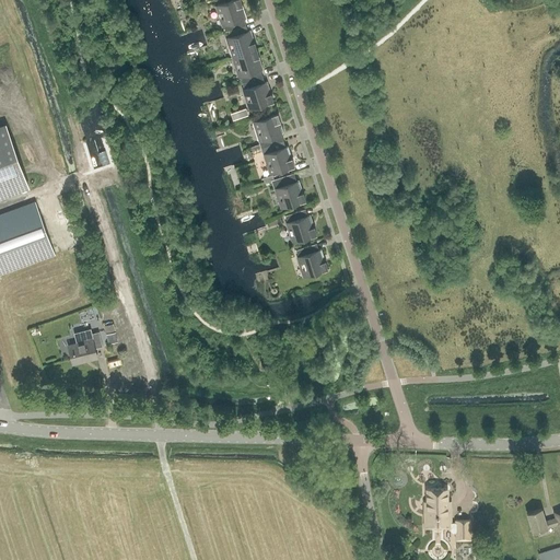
[(246,18),(241,0),(233,0),(218,6),(225,32),(229,31),(243,26),(241,20),(246,18)]
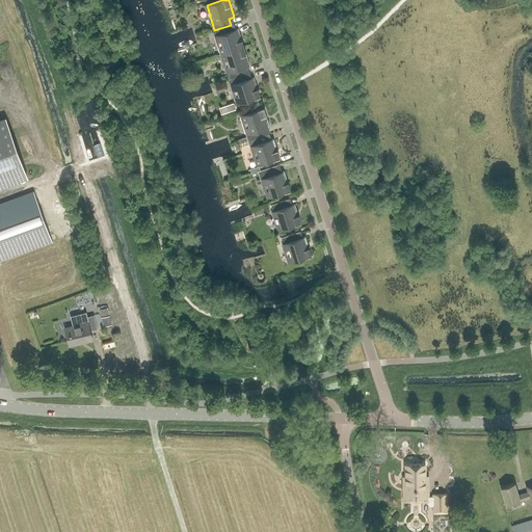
[(233,30),(231,25),(217,29),(218,35),(216,35),(222,54),(244,47),(238,29),(233,30)]
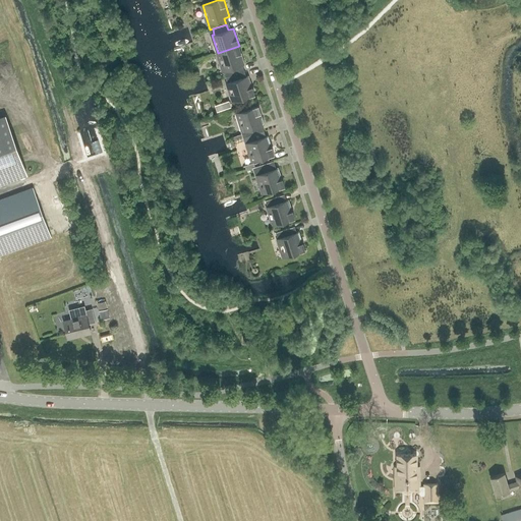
[(245,64),(239,46),(218,53),(225,76),(241,71),(239,66),(245,64)]
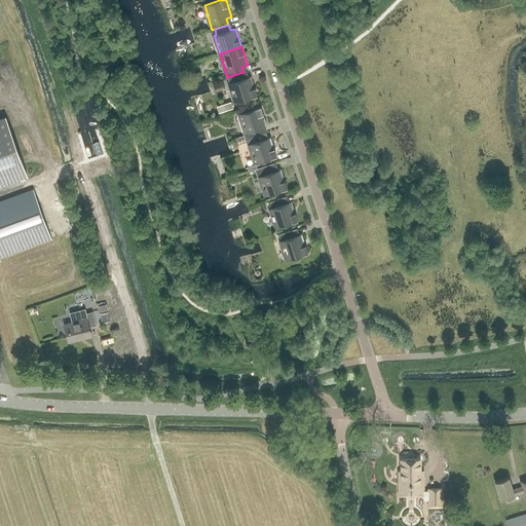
[(246,78),(243,72),(227,77),(235,102),(257,95),(251,76),(246,78)]
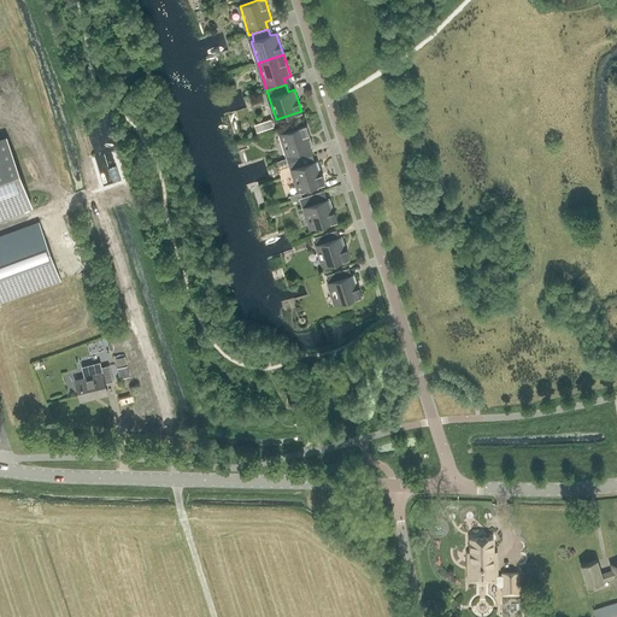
[(254,125),(257,133),(274,127),(271,119),(254,125)]
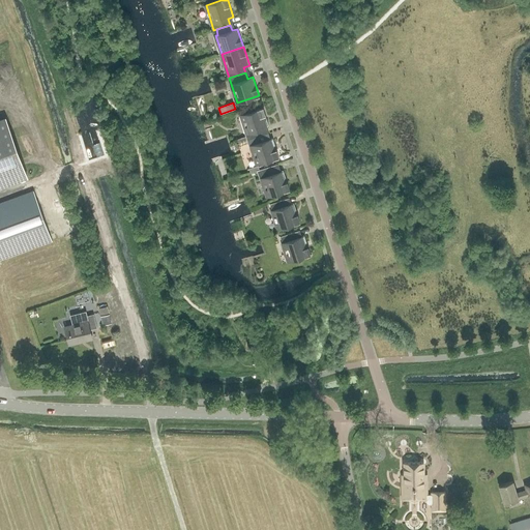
[(246,137),(247,140),(265,134),(263,128),(269,126),(263,108),(241,115),(246,133),(245,134),(246,137)]
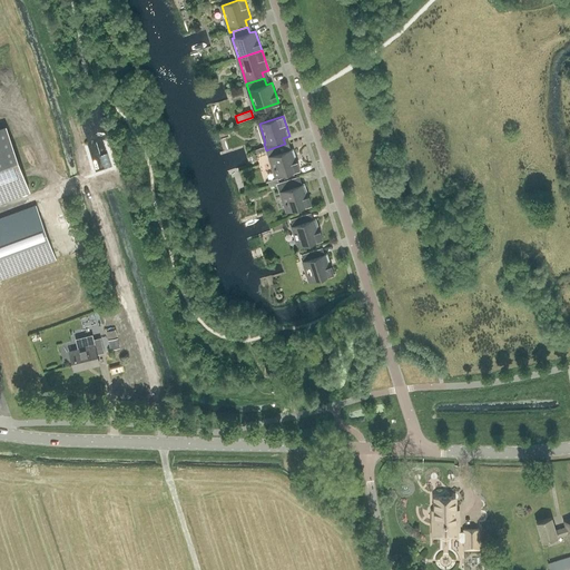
[(7,128),(0,129),(0,199),(29,188),(7,128)]
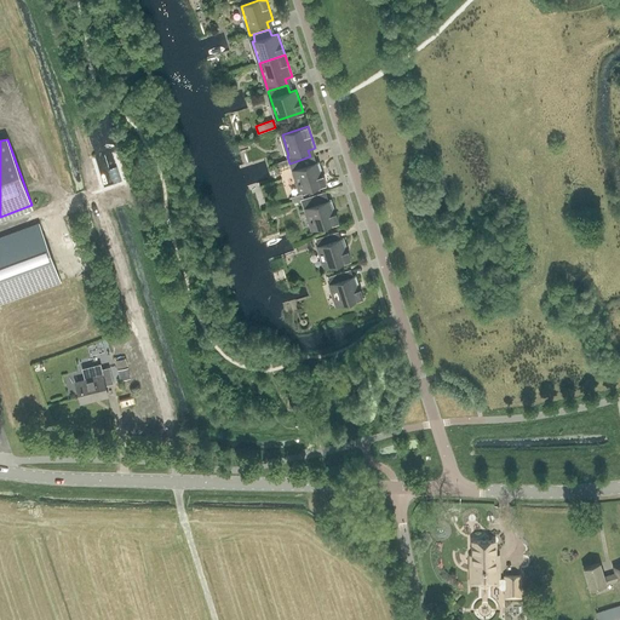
[(313,164),(310,156),(290,164),(292,171),(294,171),(300,191),(326,183),(320,161),(313,164)]
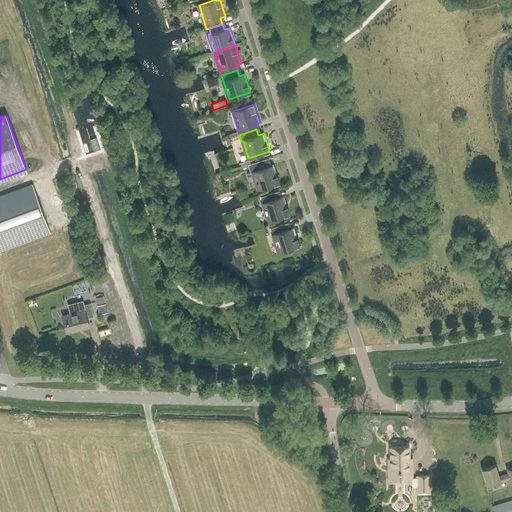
[(280,183),(274,165),(268,167),(266,159),(251,164),(248,165),(251,173),(253,172),(258,190),(280,183)]
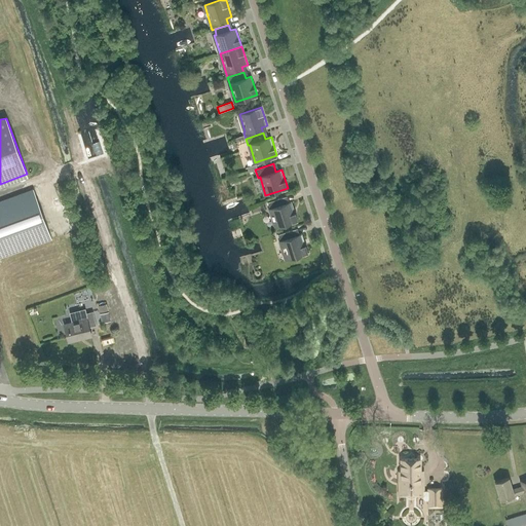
[(0,258),(51,239),(34,189),(0,201),(0,258)]
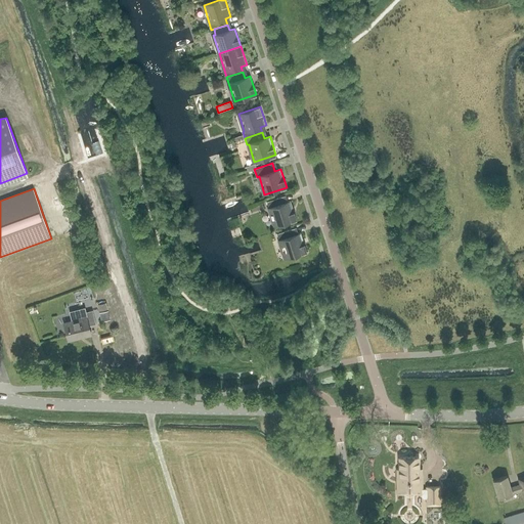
[(297,219),(291,201),(285,203),(282,197),(267,202),(275,226),(297,219)]
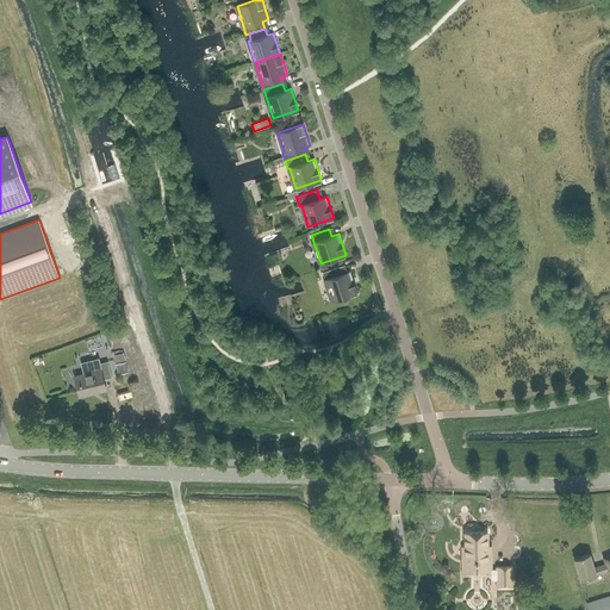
[(358,292),(350,271),(343,273),(342,266),(323,272),(332,300),(358,292)]
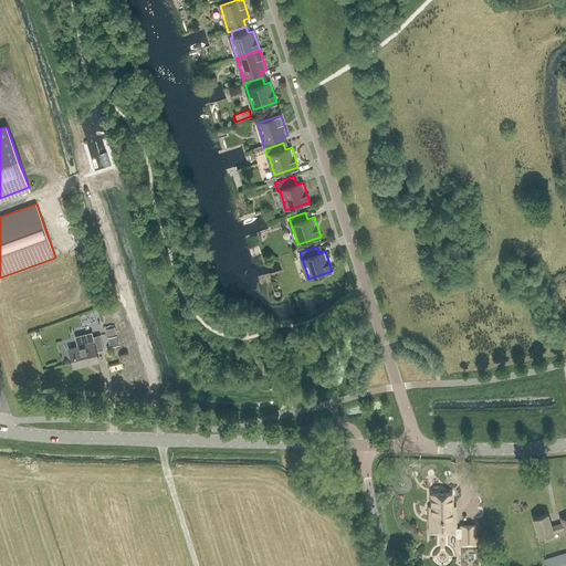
[(107,336),(117,334),(115,327),(105,329),(107,336)]
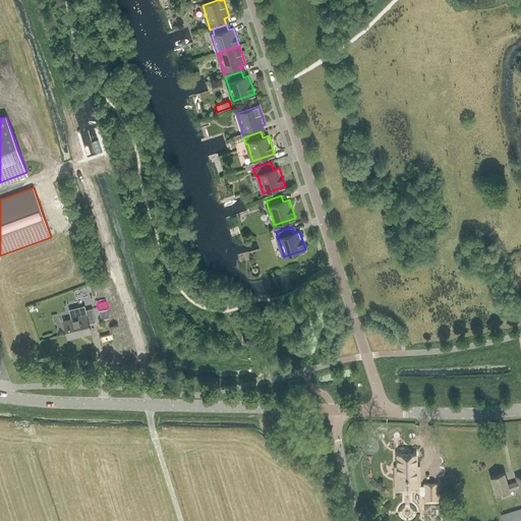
[(89,324),(96,322),(92,308),(84,310),(83,306),(69,310),(71,320),(64,322),(68,339),(91,333),(89,324)]
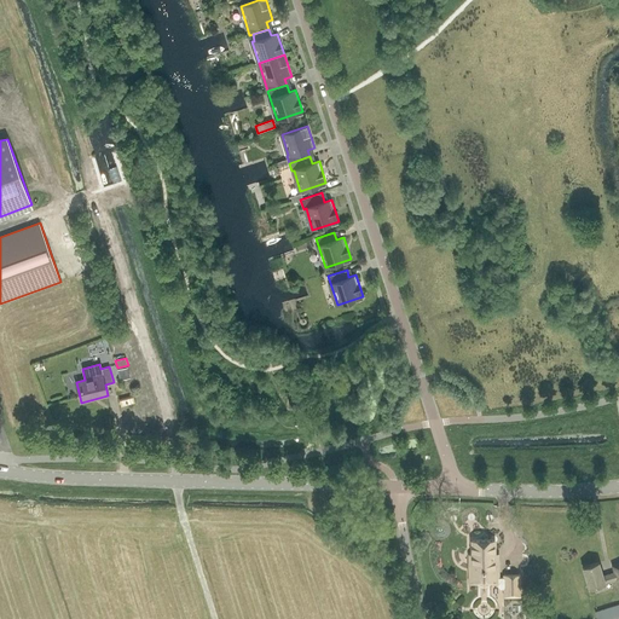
[(301,408),(302,399),(290,397),(289,405),(301,408)]
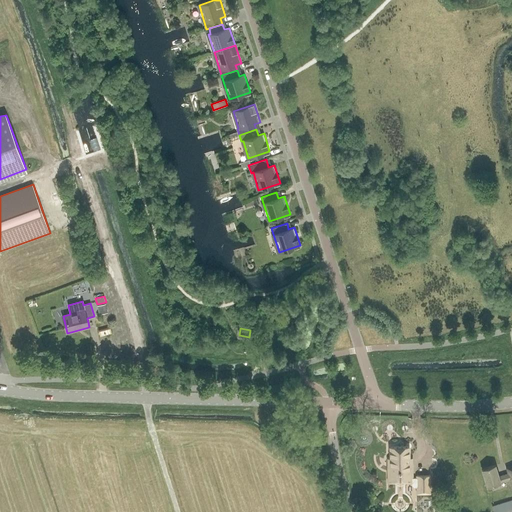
[(413,478),(412,458),(409,458),(409,447),(391,447),(391,459),(388,459),(388,482),(412,482),(412,485),(414,487),(417,487),(417,494),(430,493),(430,475),(417,476),(417,478),(413,478)]
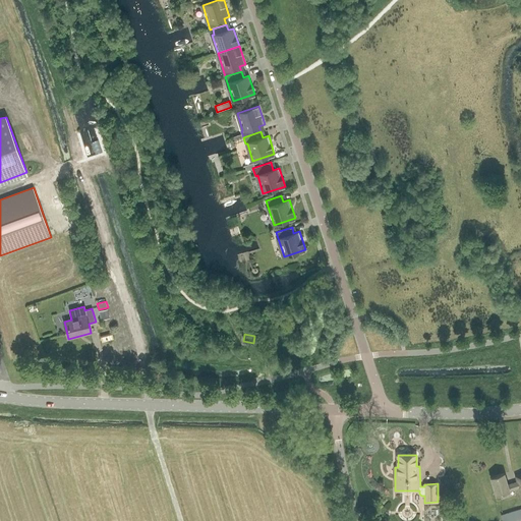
[(520,494),(520,474),(516,476),(518,482),(508,485),(504,473),(490,477),(497,495),(519,487),(520,494)]
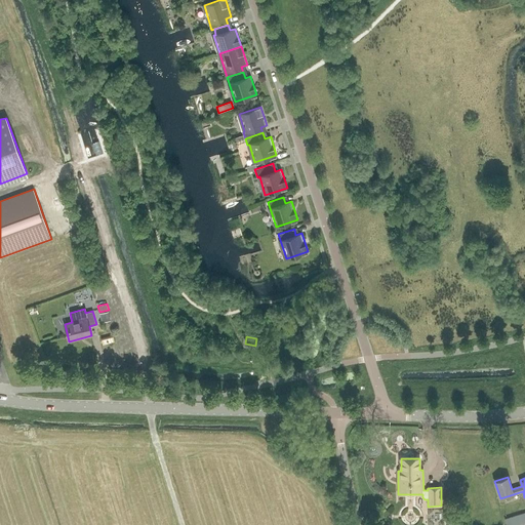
[(524,524),(524,513),(506,520),(507,524),(524,524)]
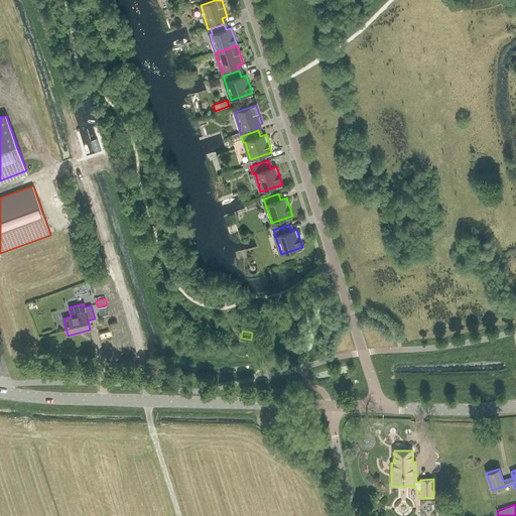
All buildings are outlined.
